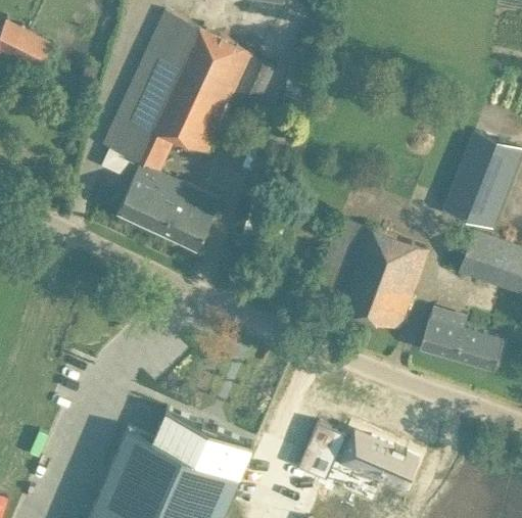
[(206,155),(230,104),(251,58),(253,54),(164,13),(102,146),(120,154),(117,158),(138,168),(116,214),(141,225),(157,189),(152,187),(159,172),(175,140),(206,155)]
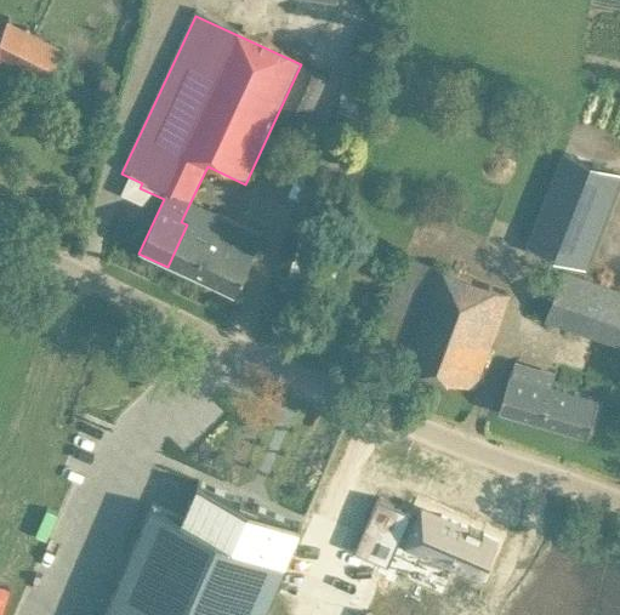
[(0,67),(40,87),(58,51),(5,24),(0,33),(0,67)]
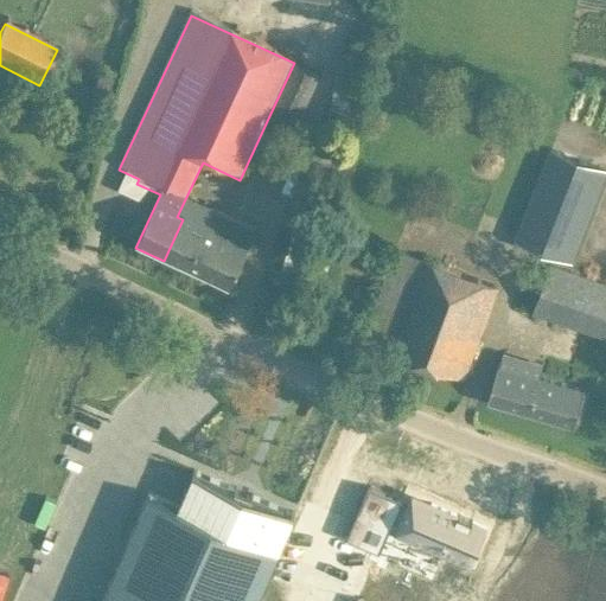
[(292,68),(267,121),(293,133),(318,80),(292,68)]
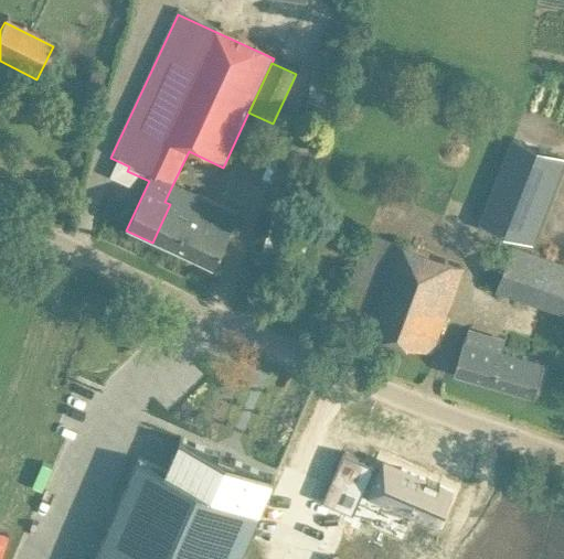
[(509,141),(478,226),(515,239),(530,245),(561,160),(509,141)]
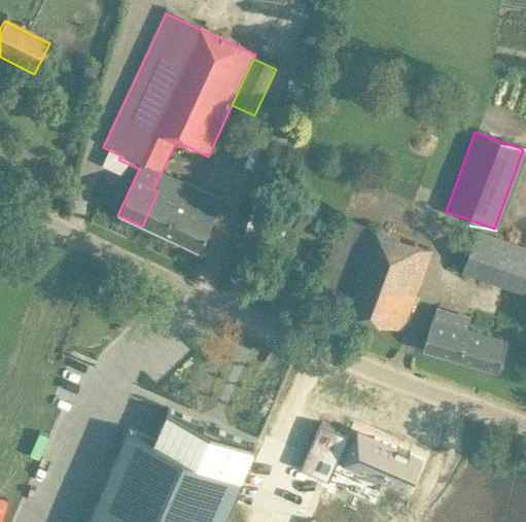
[(225,159),(247,151),(242,138),(220,145),(225,159)]
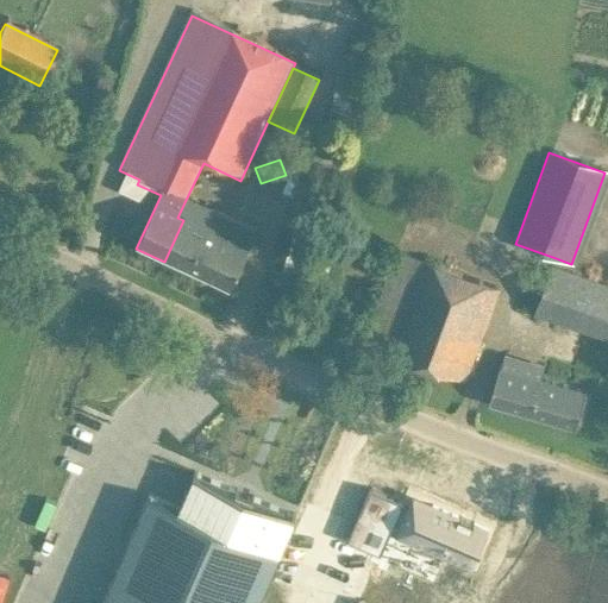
[(257,233),(186,200),(177,218),(183,220),(164,262),(230,293),(257,233)]
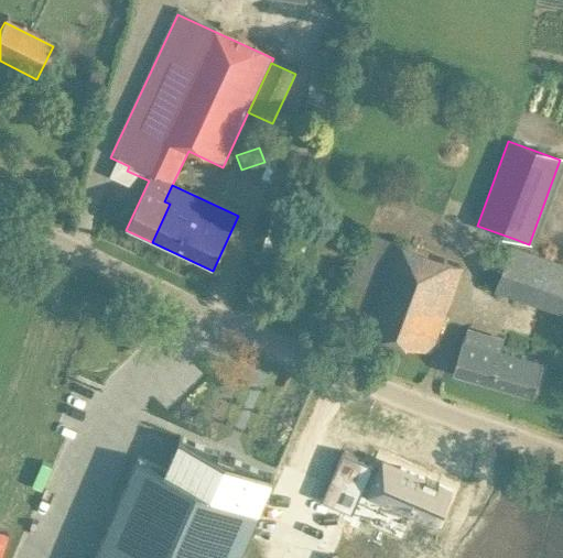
[(430,356),(437,335),(461,270),(426,256),(367,234),(344,299),(336,320),(430,356)]
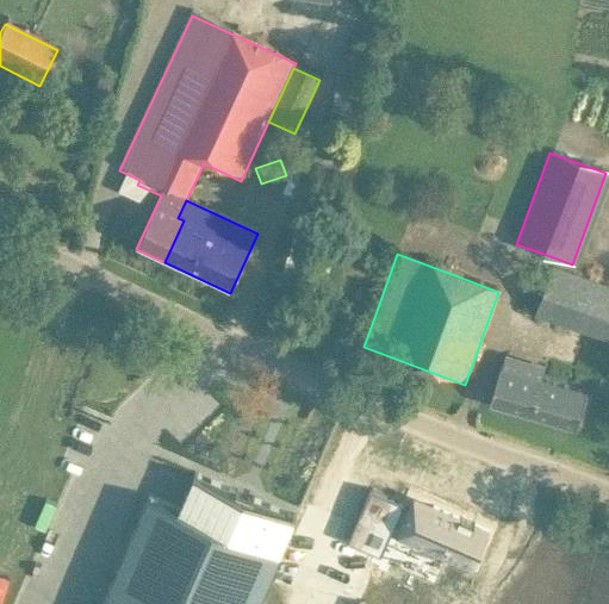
[(608,346),(608,343),(608,290),(552,269),(536,319),(608,346)]
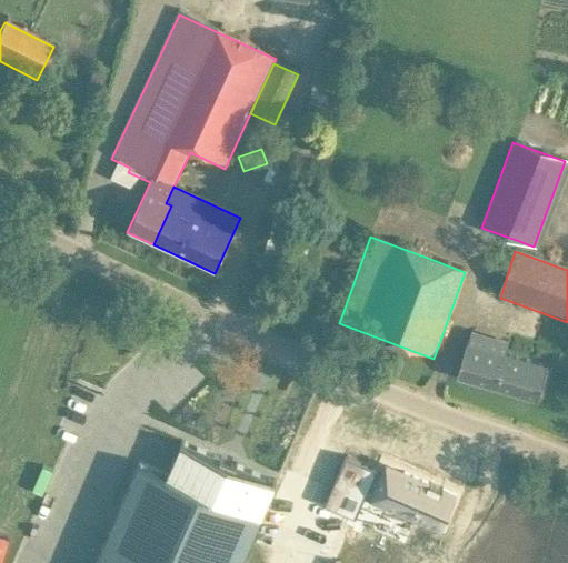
[(548,370),(467,347),(456,380),(537,404),(548,370)]
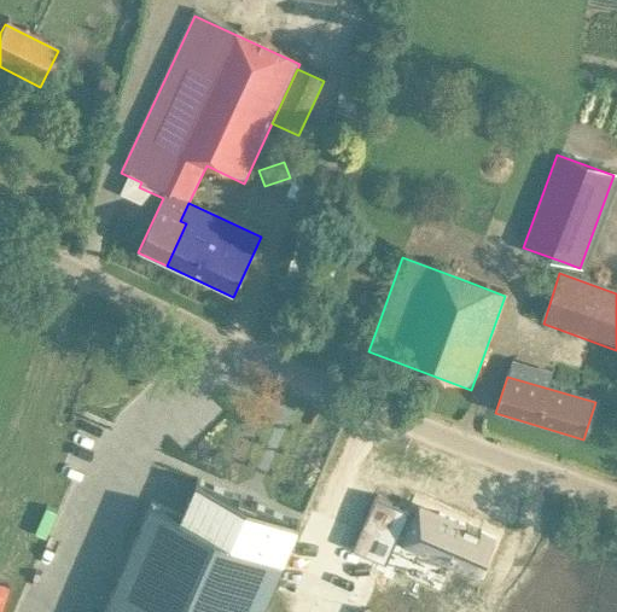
[(151,506),(104,611),(262,611),(300,529),(196,484),(180,519),(151,506)]
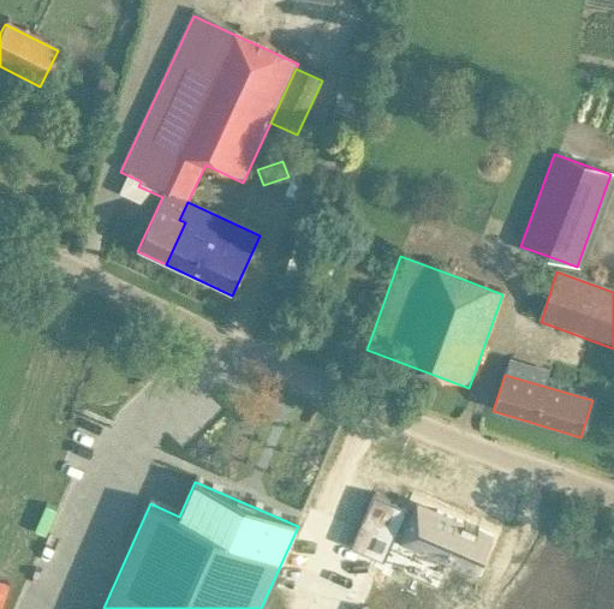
[(492,538),(436,514),(434,520),(415,512),(412,519),(405,515),(406,512),(373,497),(350,550),(383,565),(393,541),(401,544),(476,577),(492,538)]
